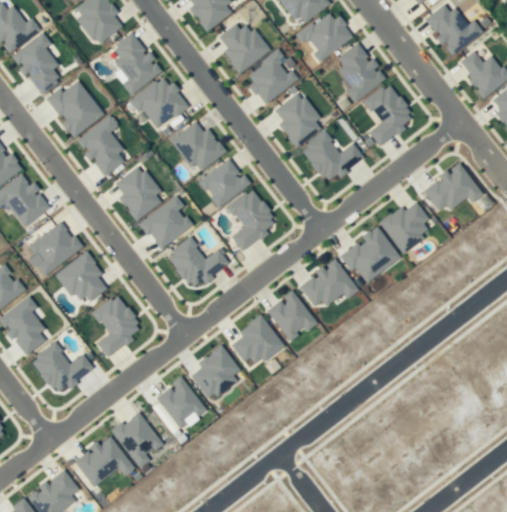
[(78,18),(96,45),(123,27),(115,15),(118,13),(109,0),(85,0),(75,7),(81,16),(78,18)]
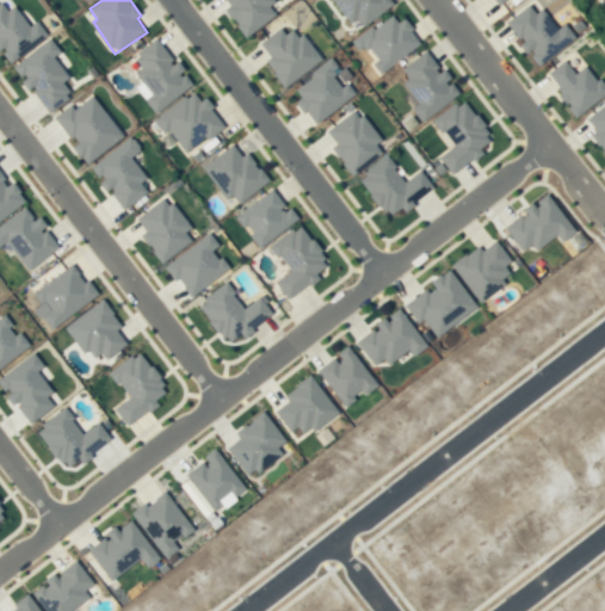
[(227,0),(232,6),(227,10),(246,38),(277,17),(271,6),(276,4),(272,0),(227,0)]
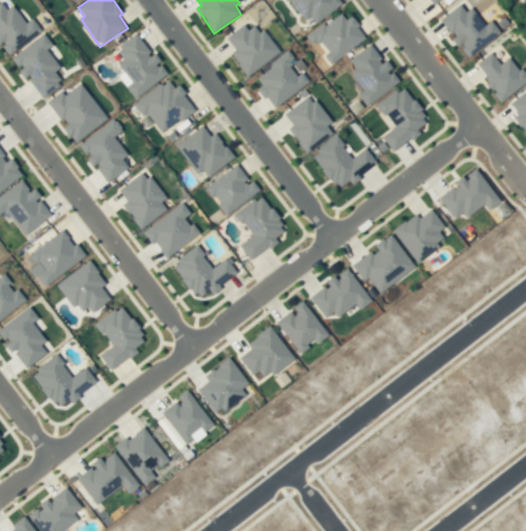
[(291,0),(305,21),(311,17),(315,23),(342,5),(338,0),(291,0)]
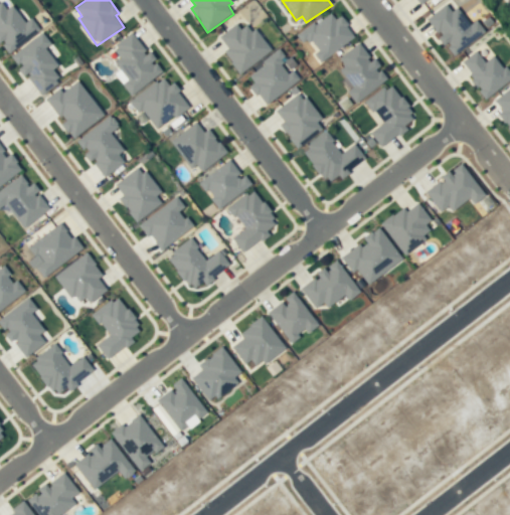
[(0,41),(9,53),(41,29),(32,17),(26,22),(13,5),(6,10),(0,2),(0,41)]
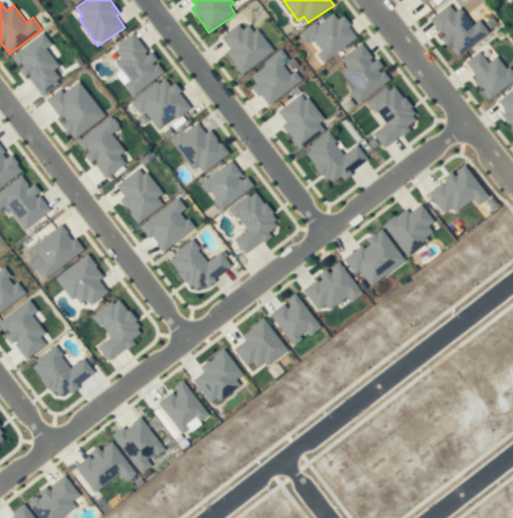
[(490,32),(481,19),(474,25),(461,7),(455,11),(450,4),(429,20),(447,45),(448,44),(457,56),(490,32)]
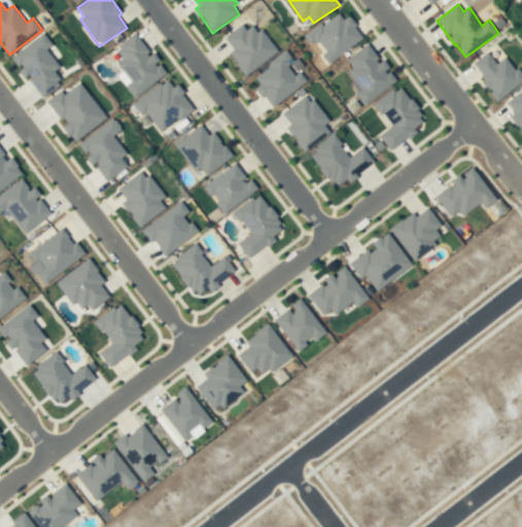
[(366,37),(351,18),(345,21),(339,12),(305,36),(311,45),(318,40),(327,53),(322,56),(328,64),(366,37)]
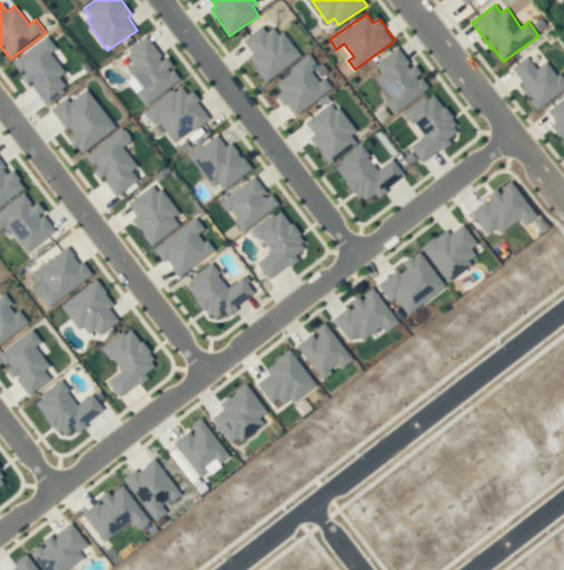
[(279,25),(267,32),(264,27),(244,39),(253,55),(249,57),(263,81),(299,60),(279,25)]
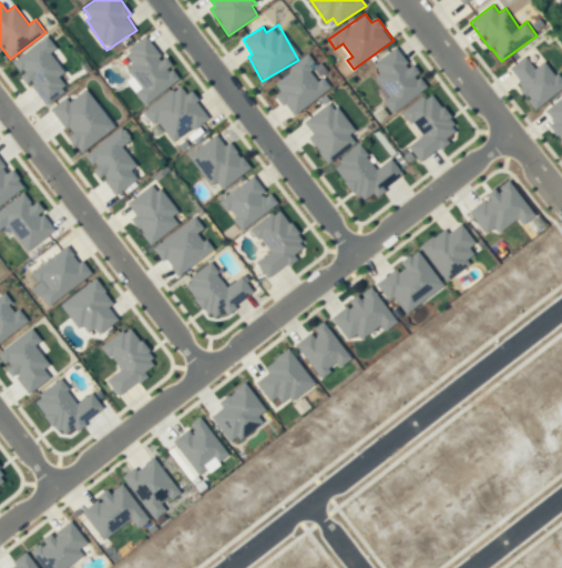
[(11,62),(27,83),(29,82),(46,105),(68,90),(59,77),(64,72),(51,53),(57,49),(48,37),(11,62)]
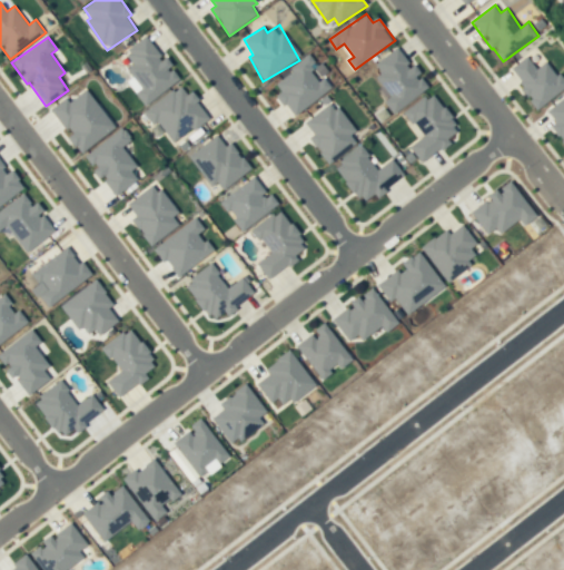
[(179,81),(148,37),(125,52),(132,65),(128,68),(142,88),(136,94),(145,106),(179,81)]
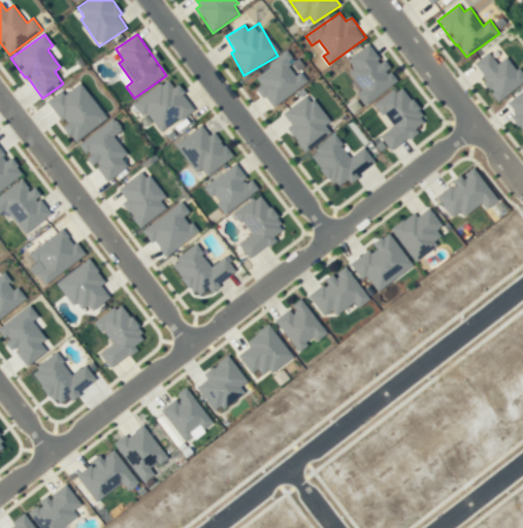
[(365,105),(398,81),(388,69),(389,69),(370,43),(349,59),(355,68),(350,71),(362,90),(357,94),(365,105)]
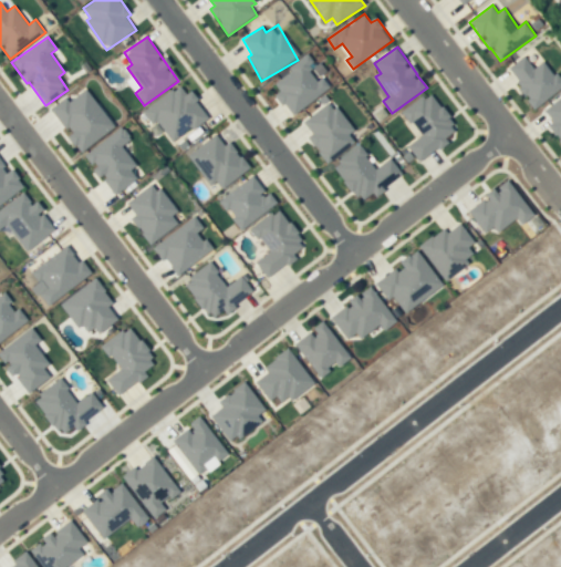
[(332,90),(322,75),(328,72),(322,62),(317,65),(309,53),(289,68),(292,72),(271,85),(291,115),(332,90)]
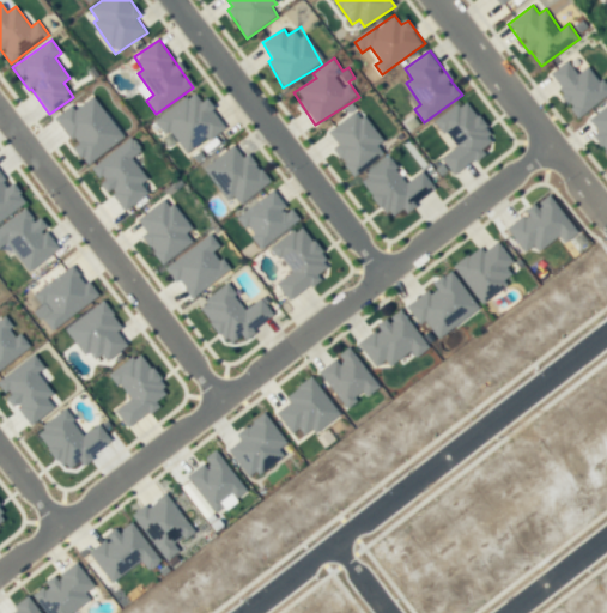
[(550,74),(577,117),(606,97),(606,82),(604,78),(598,82),(589,67),(577,74),(569,61),(550,74)]
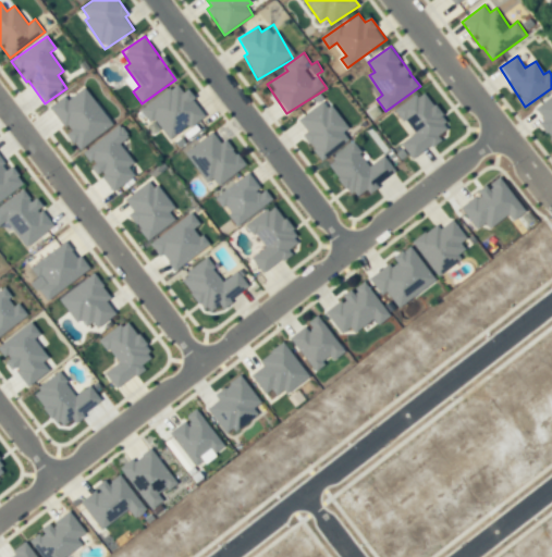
[(156,120),(170,140),(205,116),(181,82),(140,110),(150,123),(156,120)]
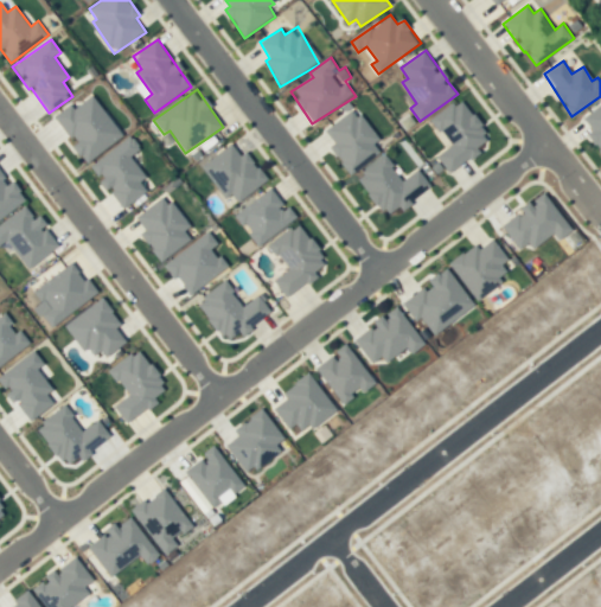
[(123,136),(94,95),(74,109),(71,104),(55,116),(75,144),(71,146),(85,165),(123,136)]
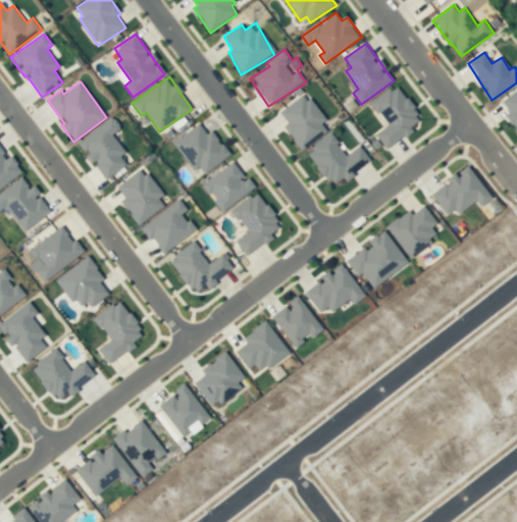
[(371,102),(388,125),(376,134),(386,149),(423,122),(397,85),(371,102)]
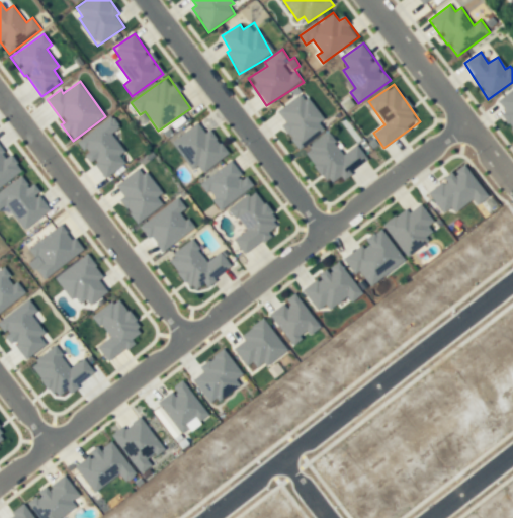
[(512,89),(498,99),(506,112),(502,114),(512,131),(512,89)]
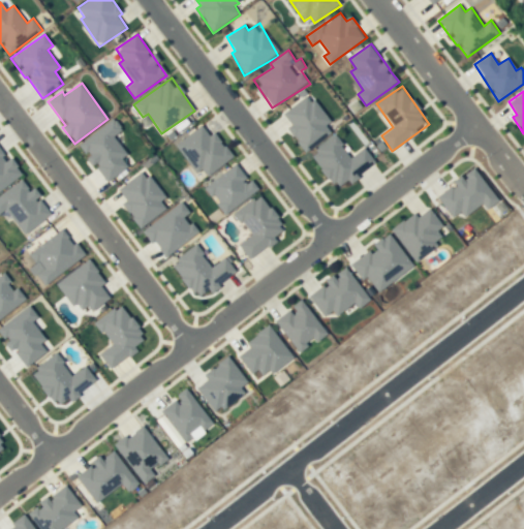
[(283,114),(291,125),(287,129),(305,153),(331,133),(326,125),(330,121),(309,94),(283,114)]
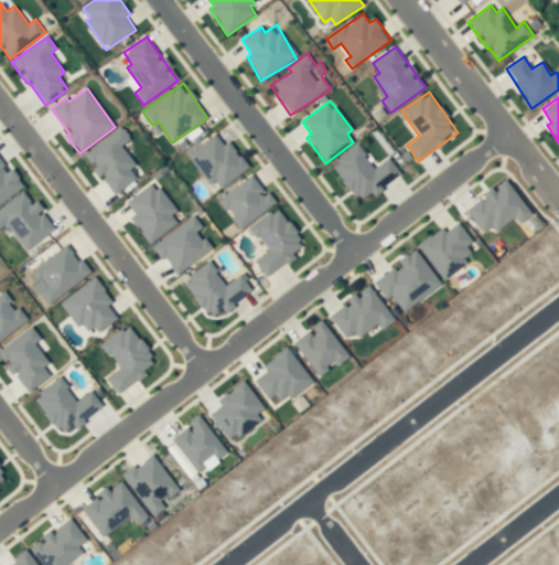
[(84,153),(93,168),(92,169),(98,180),(103,178),(115,195),(138,179),(131,169),(136,166),(122,146),(132,139),(124,127),(84,153)]
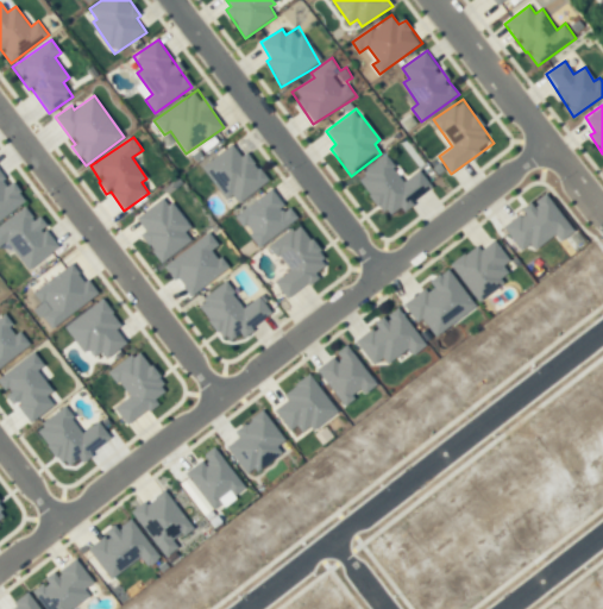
[(269,183),(251,152),(243,157),(236,145),(203,164),(225,200),(233,195),(238,201),(269,183)]
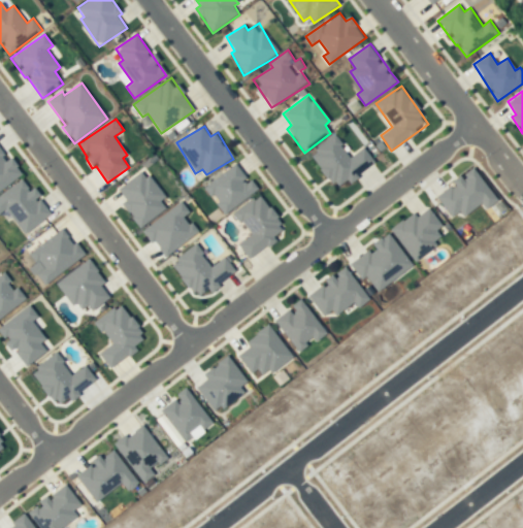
[(351,157),(335,135),(309,154),(335,189),(348,179),(349,180),(377,161),(366,146),(351,157)]
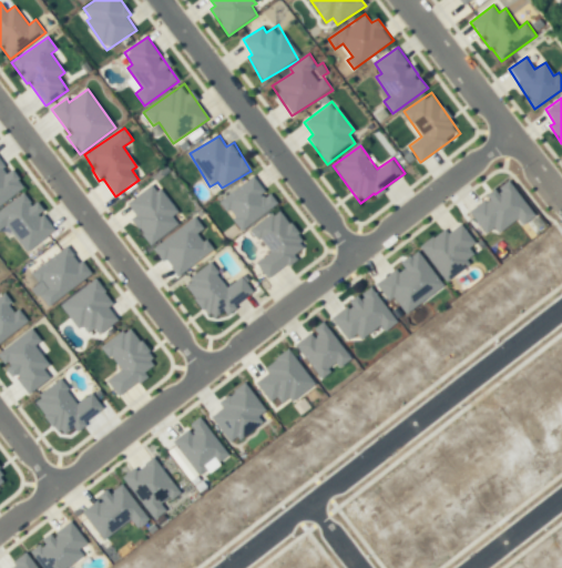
[(0,205),(24,188),(11,169),(8,171),(0,160),(0,205)]
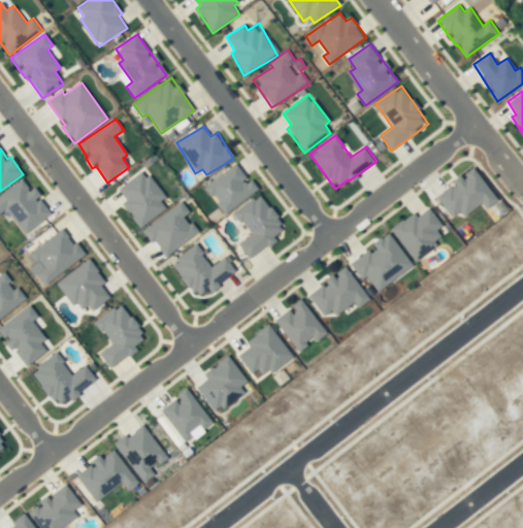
[(205,186),(224,213),(259,190),(251,177),(248,179),(237,164),(205,186)]
